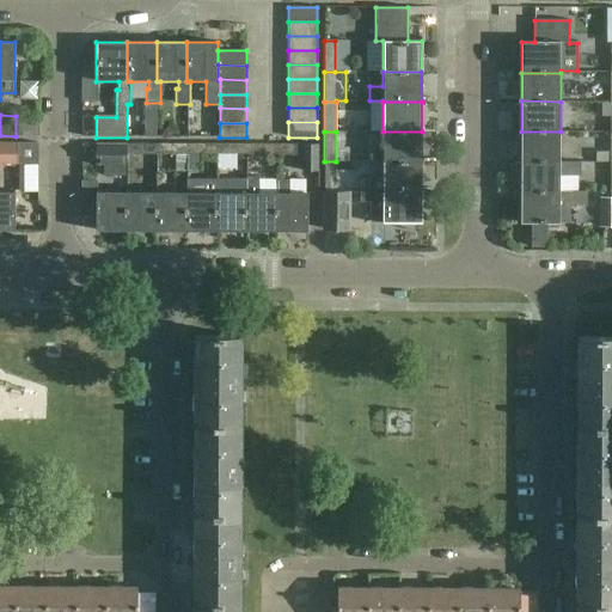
[(383,132),(383,159),(383,160),(421,160),(422,132),(383,132)]
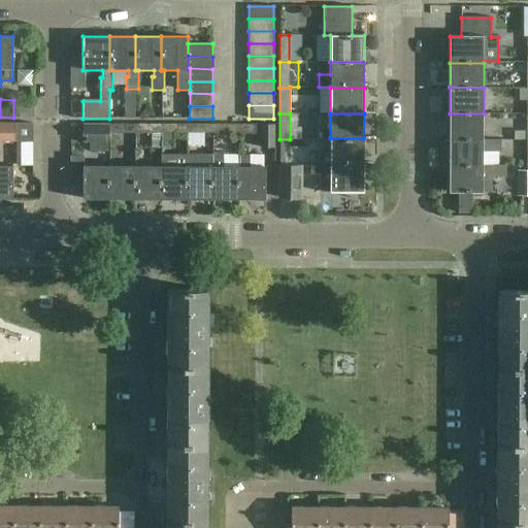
[(484,139),(484,113),(450,113),(450,139),(484,139)]
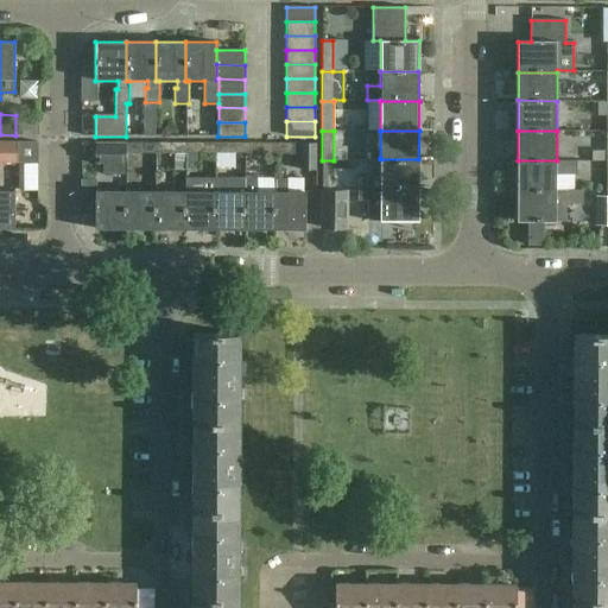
[(0,141),(0,163),(16,164),(16,143),(0,141)]
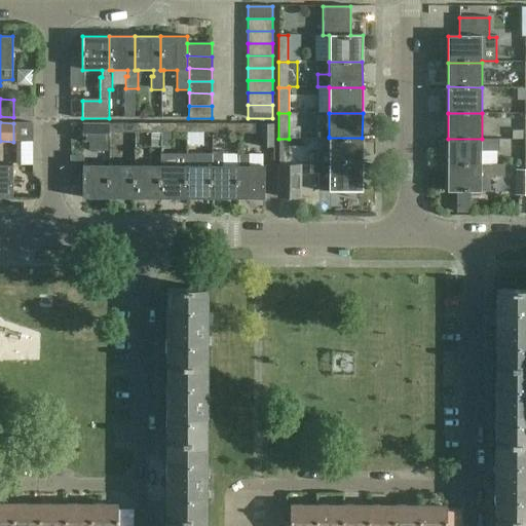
[(109,151),(109,134),(109,123),(82,123),(82,134),(82,143),(88,143),(88,151),(109,151)]
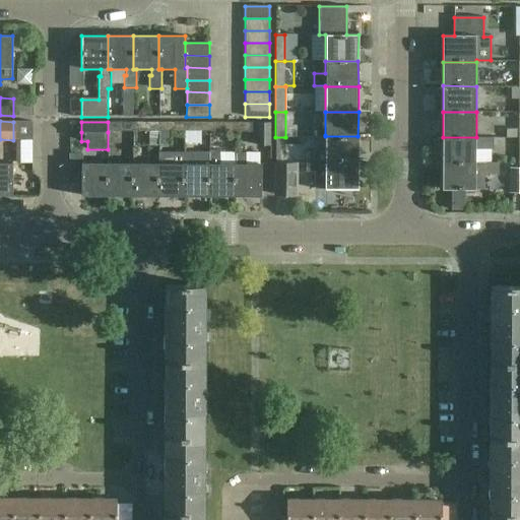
[(108,122),(108,132),(133,132),(133,123),(108,122)]
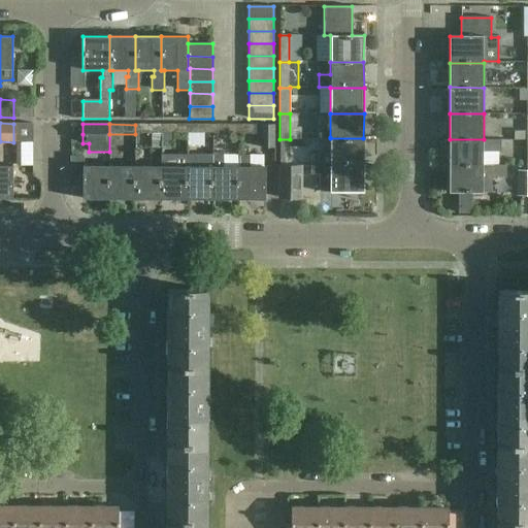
[(135,125),(135,134),(161,134),(161,125),(135,125)]
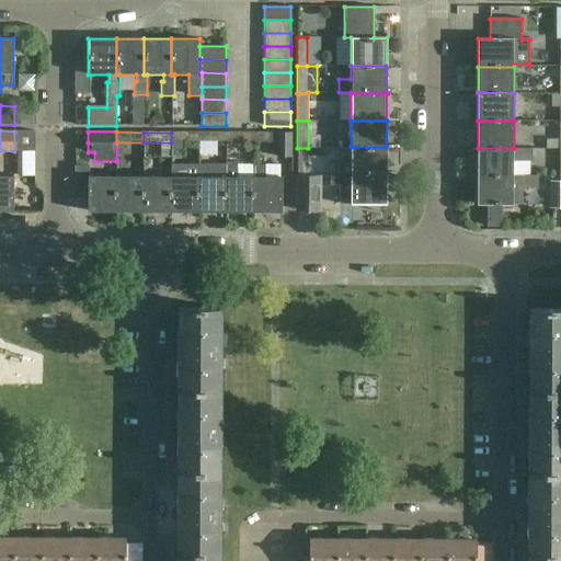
[(199,142),(199,133),(171,133),(171,142),(199,142)]
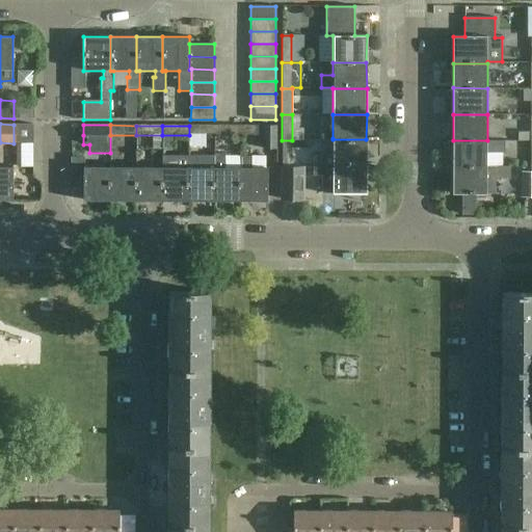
[(189,126),(189,135),(214,135),(214,126),(189,126)]
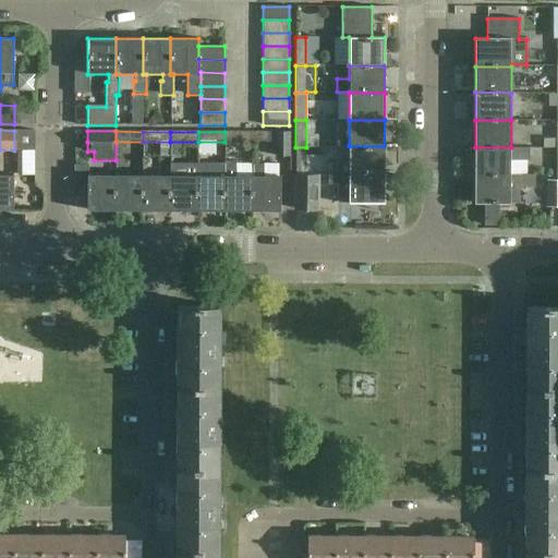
[(225,132),(225,142),(253,142),(253,132),(225,132)]
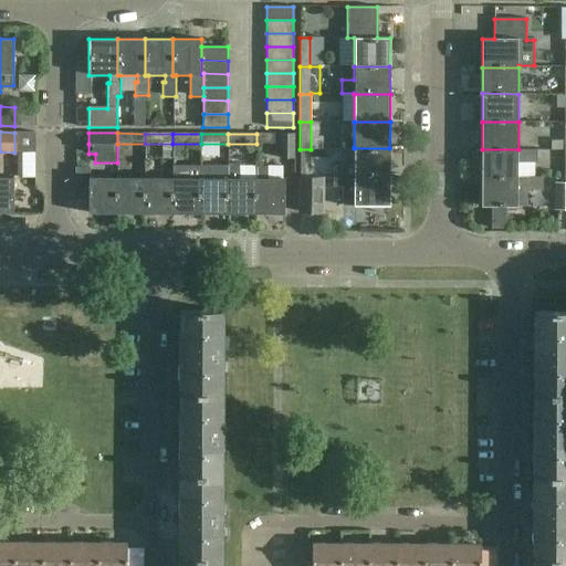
[(294,134),(284,134),(257,134),(257,144),(280,144),(280,157),(294,157),(294,134)]
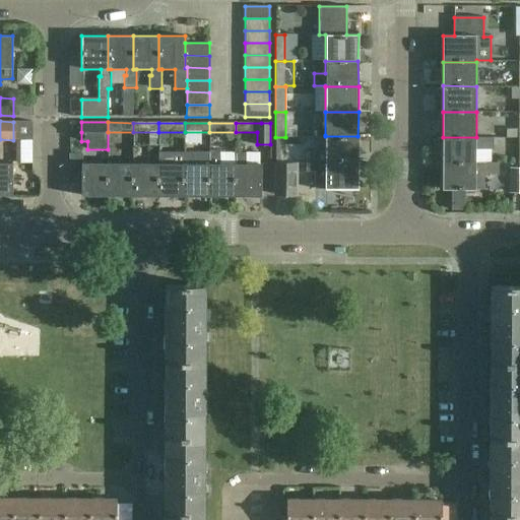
[(507,127),(507,136),(518,136),(518,127),(507,127)]
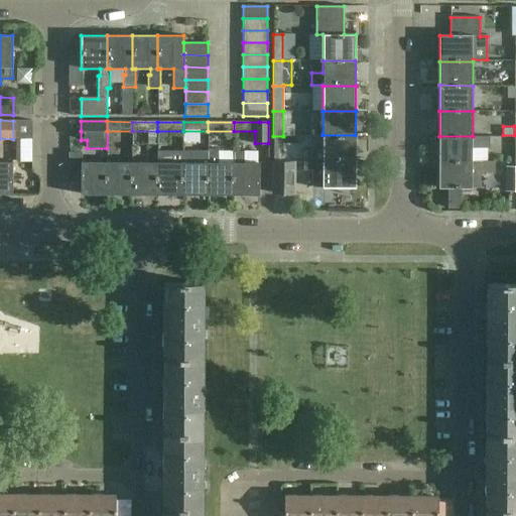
[(323,160),(355,160),(355,135),(323,135),(323,134),(316,134),(316,149),(303,149),(303,160),(323,160)]
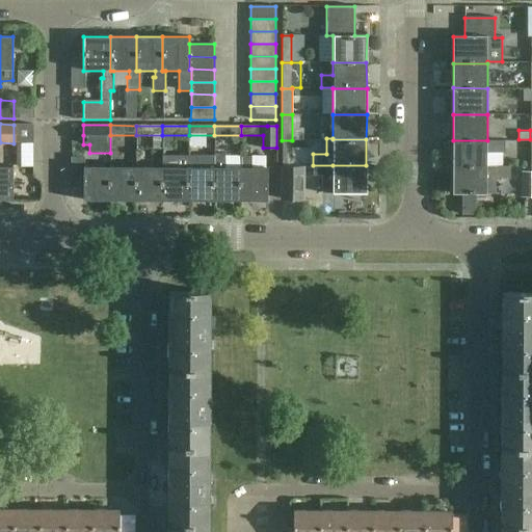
[(34,140),(24,140),(23,163),(33,164),(34,140)]
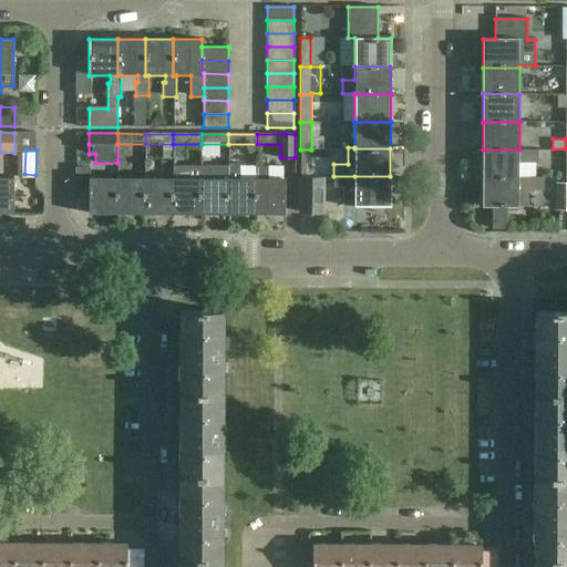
[(311,150),(300,150),(300,176),(311,176),(311,150)]
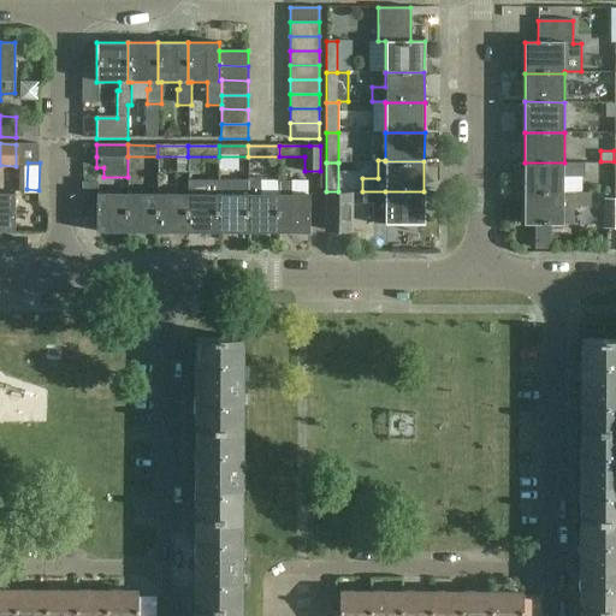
[(525,163),(525,193),(564,193),(564,163),(525,163)]
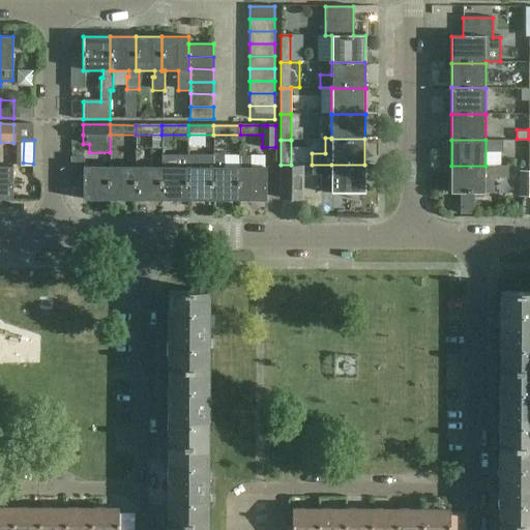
[(213,155),(213,201),(239,201),(240,168),(225,168),(225,151),(213,151),(213,155)]
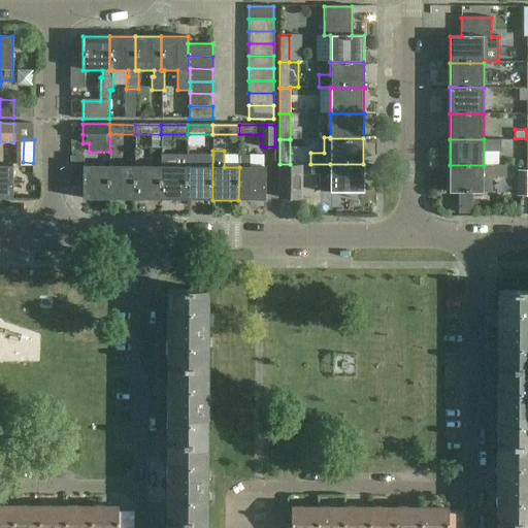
[(161,167),(161,200),(188,200),(188,167),(188,155),(161,155),(161,167)]
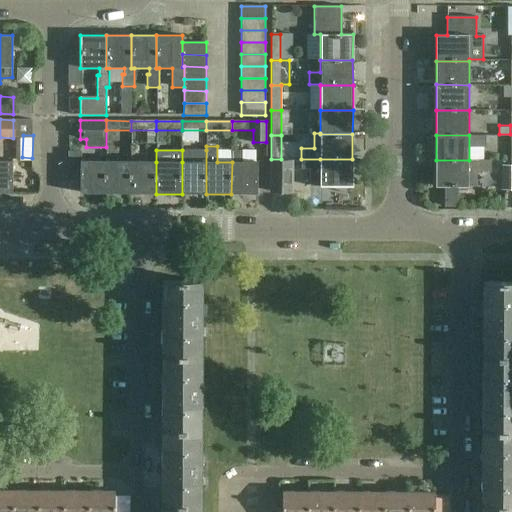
[(182,162),(182,194),(206,194),(206,150),(182,150),(182,162)]
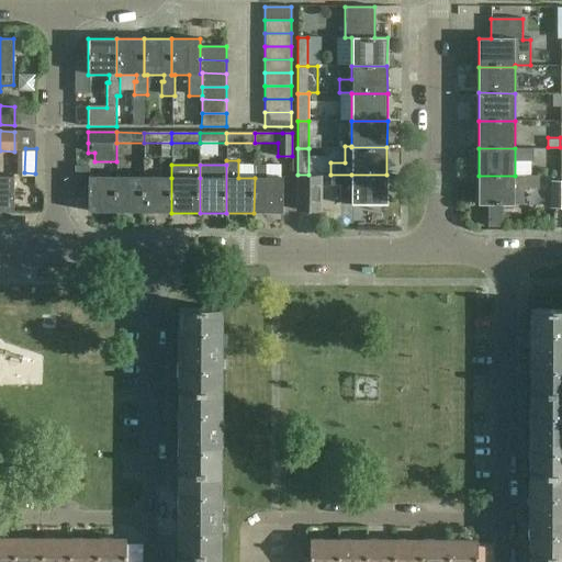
[(255,178),(254,213),(282,213),(282,178),(266,178),(266,165),(255,165),(255,178)]
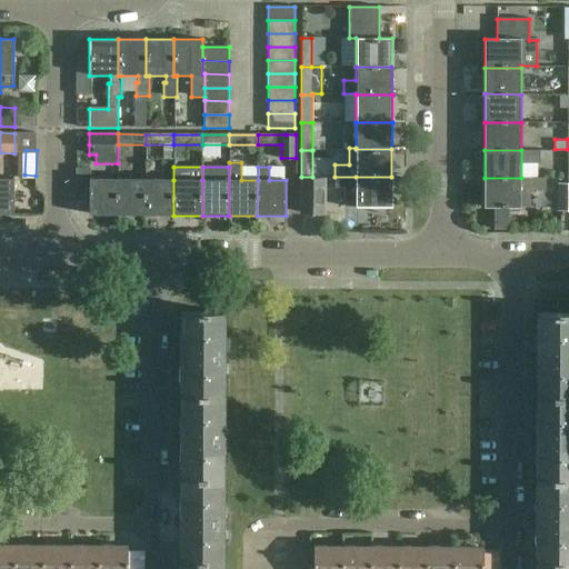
[(312,177),(301,177),(301,213),(323,213),(323,178),(312,178),(312,177)]
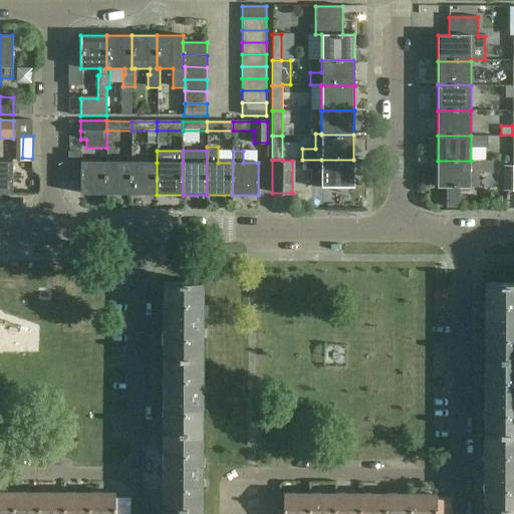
[(353,160),(321,160),(321,187),(353,187),(353,160)]
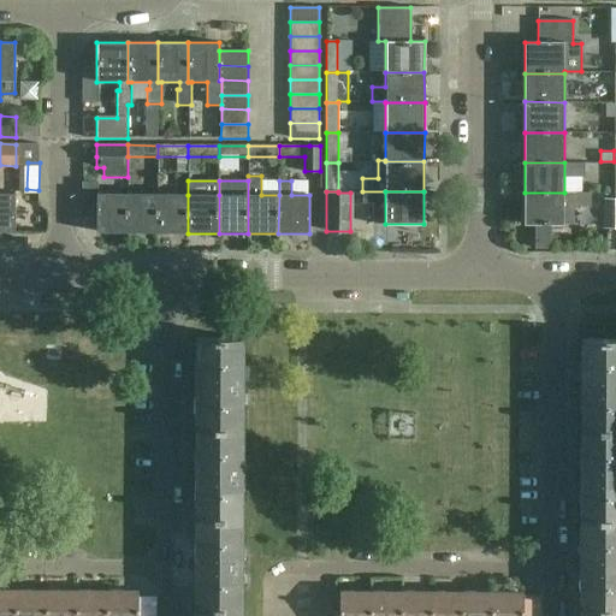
[(0,231),(16,232),(16,194),(0,193),(0,231)]
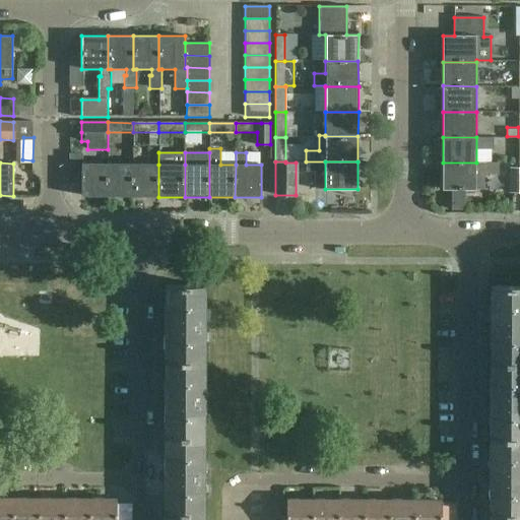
[(476,163),(443,163),(443,190),(475,190),(484,184),(484,174),(499,174),(499,163),(476,163)]
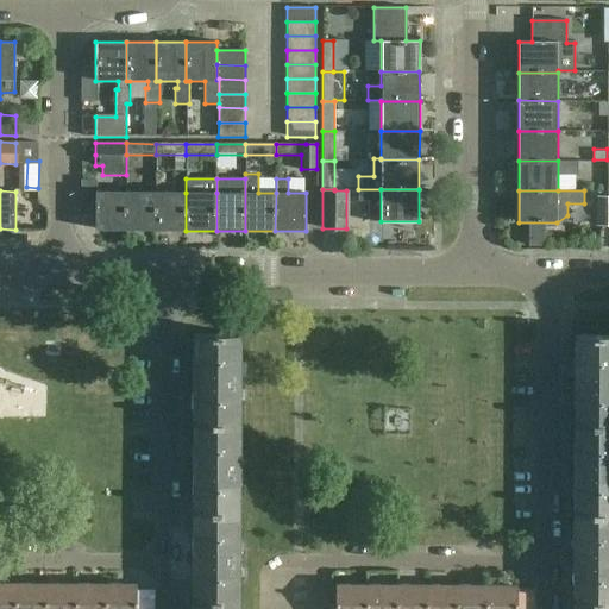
[(126,230),(126,193),(95,192),(95,230),(126,230)]
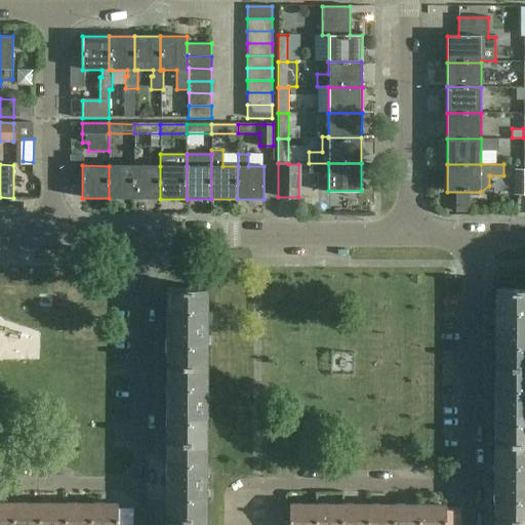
[(109,166),(109,198),(134,198),(134,166),(109,166)]
